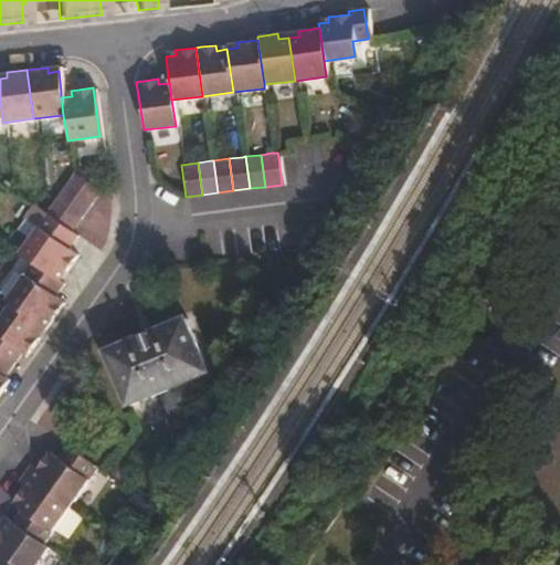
[(72,173),(62,186),(88,205),(97,190),(72,173)]
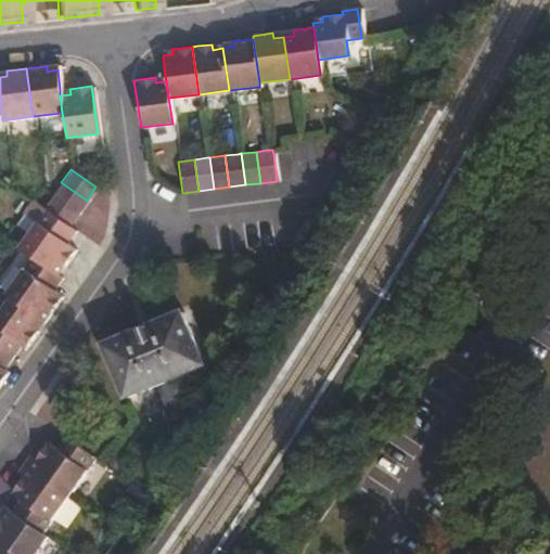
[(61,182),(51,195),(77,213),(87,201),(61,182)]
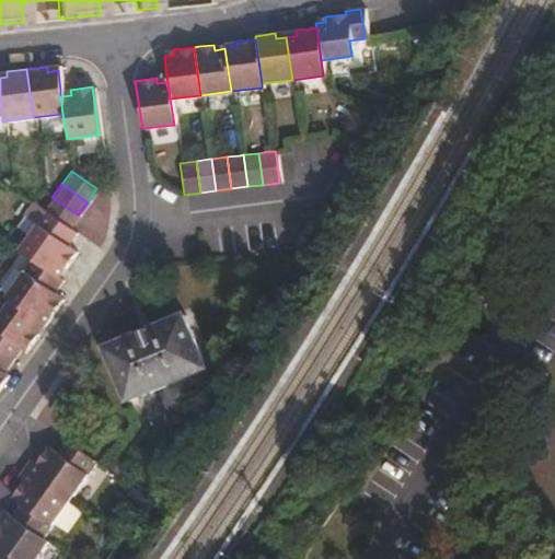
[(51,197),(43,210),(69,228),(78,214),(51,197)]
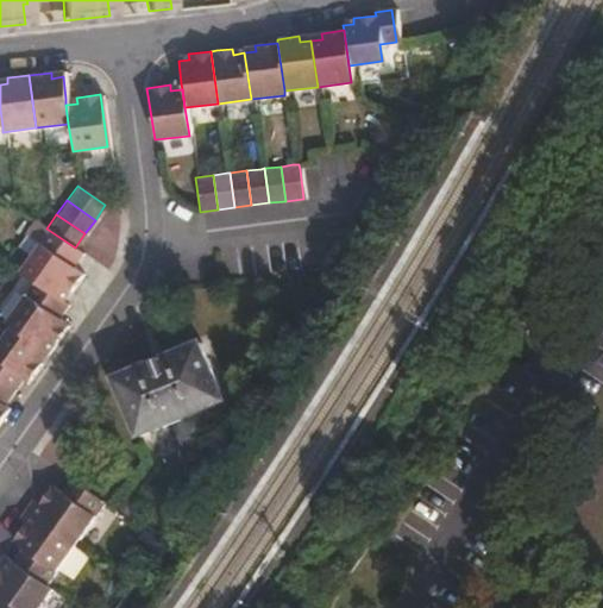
[(46,229),(33,219),(24,233),(37,244),(18,270),(32,281),(56,298),(63,289),(68,293),(81,274),(71,267),(81,254),(75,248),(46,229)]
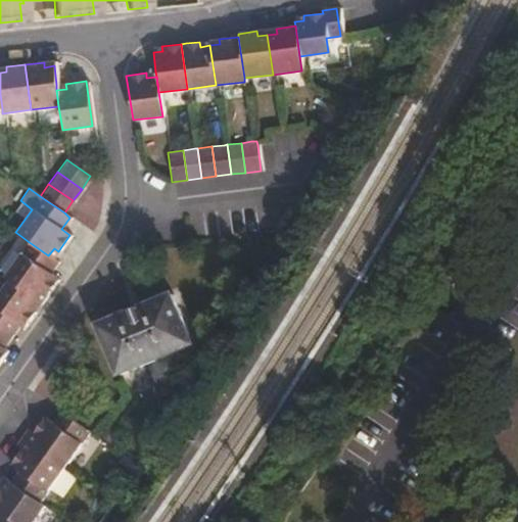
[(28,241),(3,277),(7,280),(36,300),(41,292),(45,295),(57,279),(48,273),(56,262),(52,258),(48,255),(28,241)]
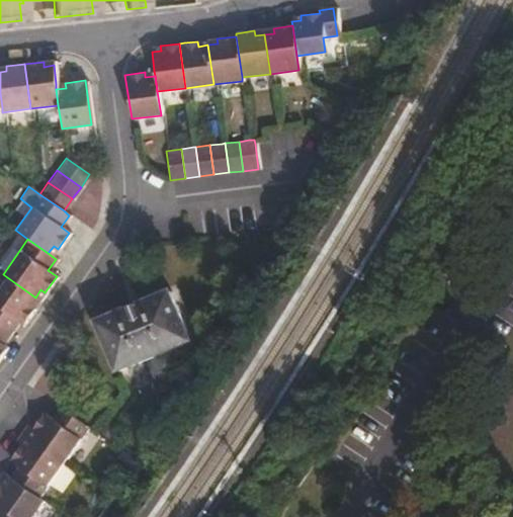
[(54,246),(48,253),(52,256),(58,249),(54,246)]
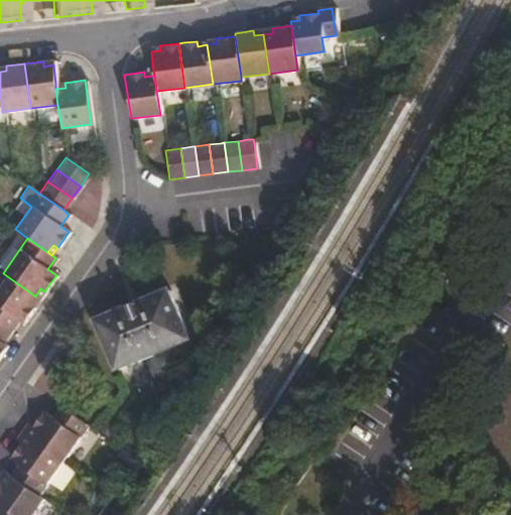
[(35,296),(7,276),(0,285),(0,324),(10,331),(17,319),(22,323),(33,306),(29,303),(35,296)]
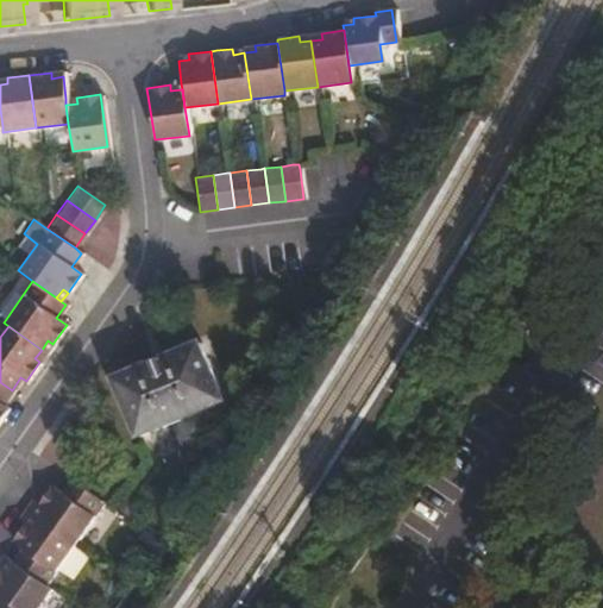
[(48,340),(42,350),(46,353),(52,344),(48,340)]
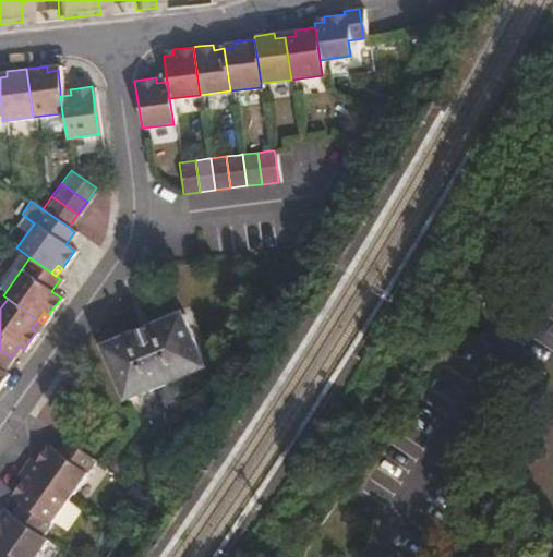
[(181,312),(101,346),(124,400),(204,367),(181,312)]
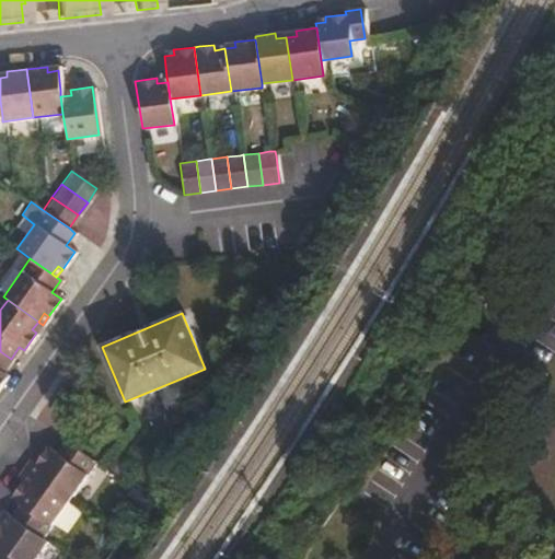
[(43,325),(38,322),(32,329),(36,333),(43,325)]
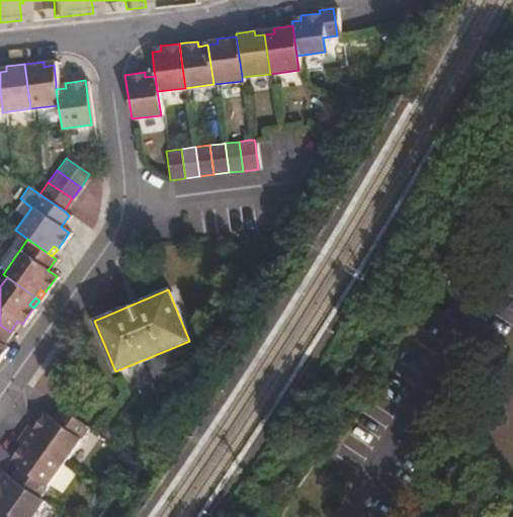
[(0,354),(5,347),(2,344),(10,332),(0,325),(0,354)]
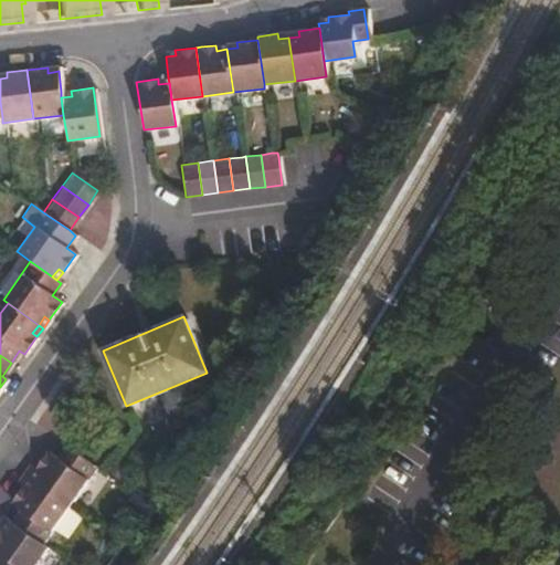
[(32,480),(67,506),(95,468),(63,445),(54,457),(45,450),(33,468),(38,471),(32,480)]
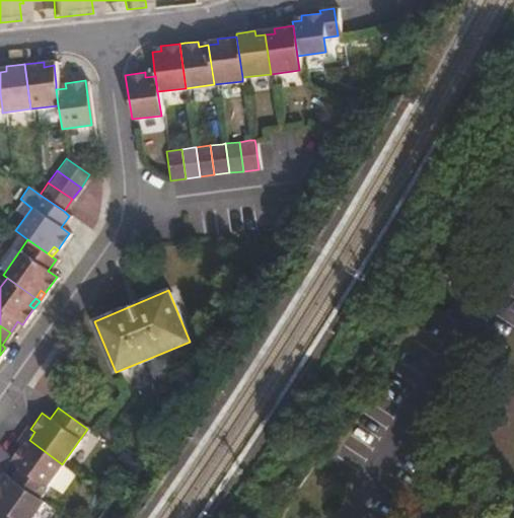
[(19,434),(29,440),(34,432),(30,429),(25,426),(19,434)]
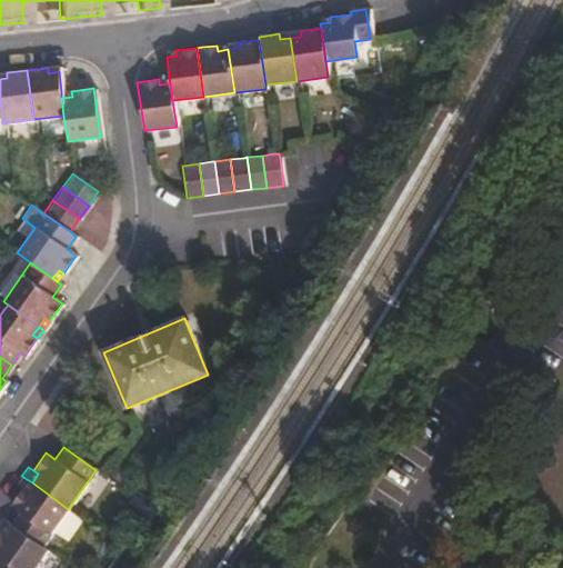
[(26,492),(32,482),(21,476),(14,485),(21,488),(26,492)]
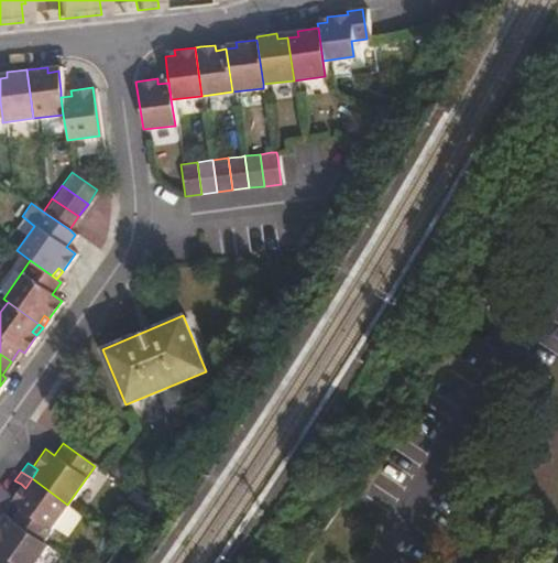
[(40,542),(67,505),(32,478),(25,488),(21,484),(9,501),(18,508),(9,520),(10,521),(40,542)]
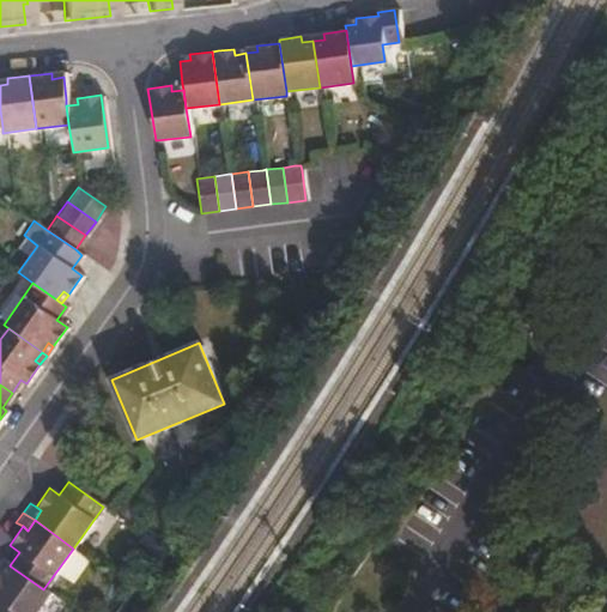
[(0,575),(4,576),(11,567),(10,565),(0,558),(0,575)]
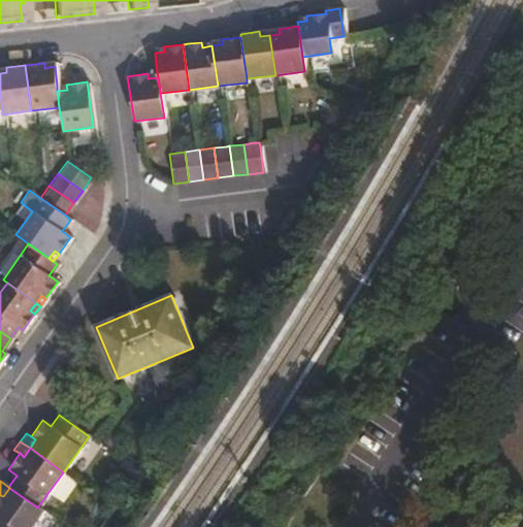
[(0,526),(30,526),(42,512),(37,507),(9,488),(3,496),(0,495),(0,526)]
